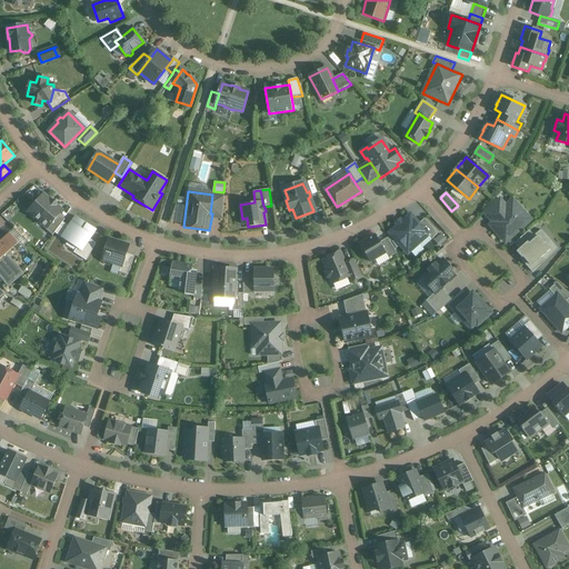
[(43,195),(28,211),(47,228),(48,228),(60,215),(63,211),(57,206),(57,200),(51,201),(43,195)]
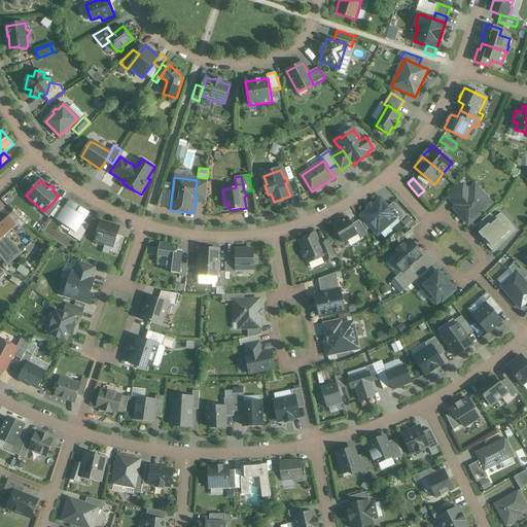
[(208,182),(197,180),(195,198),(197,198),(207,199),(208,182)]
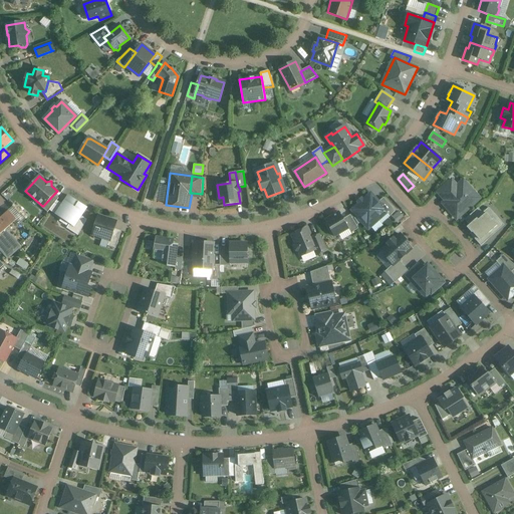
[(441,206),(456,223),(481,201),(463,181),(457,186),(452,180),(437,194),(445,203),(441,206)]
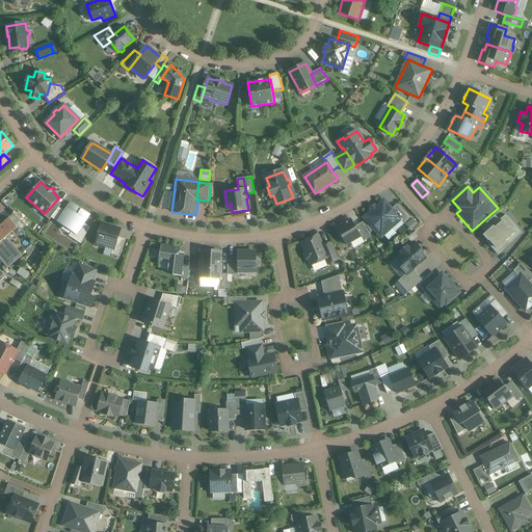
[(56,201),(45,213),(44,213),(43,214),(49,220),(51,218),(51,217),(58,208),(60,205),(56,201)]
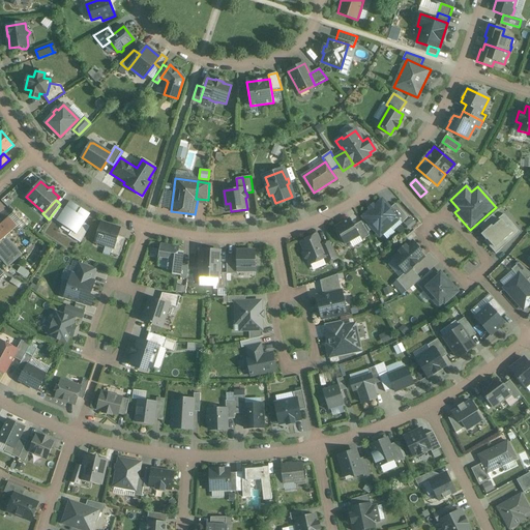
[(390,209),(382,200),(364,216),(370,222),(370,225),(373,228),(376,229),(381,235),(399,219),(399,218),(390,209)]
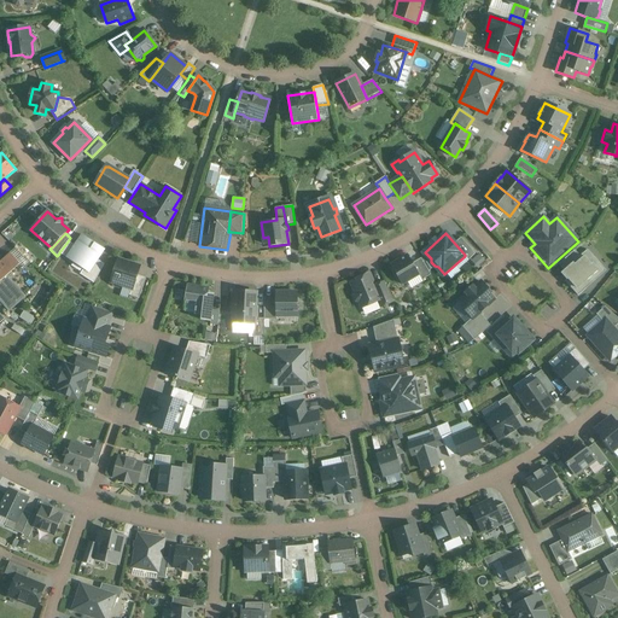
[(104,250),(82,235),(75,246),(68,258),(83,269),(89,273),(98,260),(104,250)]
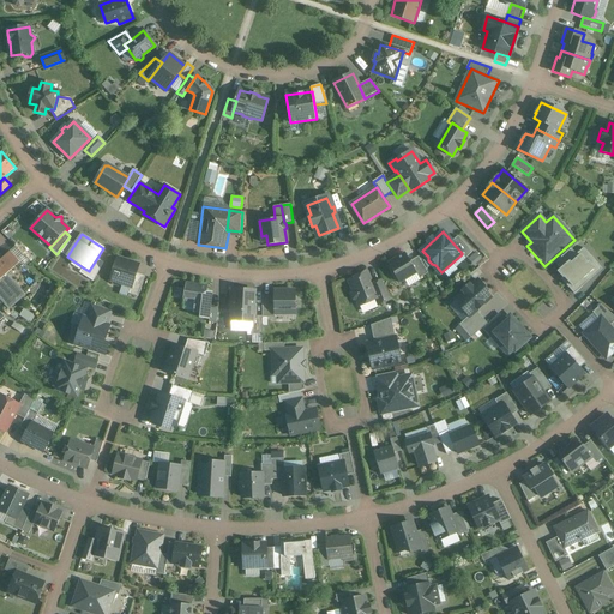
[(473,252),(458,236),(452,242),(462,253),(462,254),(465,258),(473,252)]
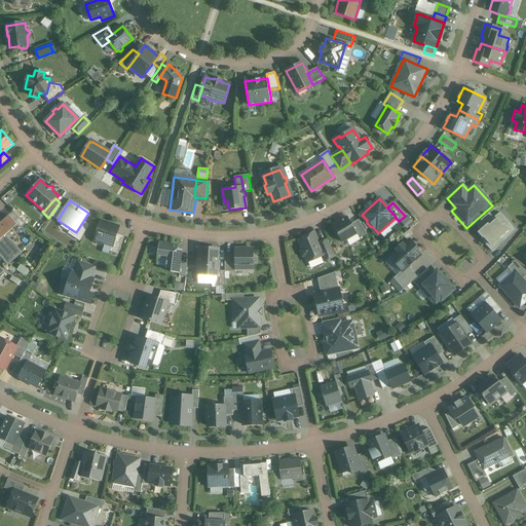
[(58,205),(50,215),(50,216),(58,220),(64,210),(58,205)]
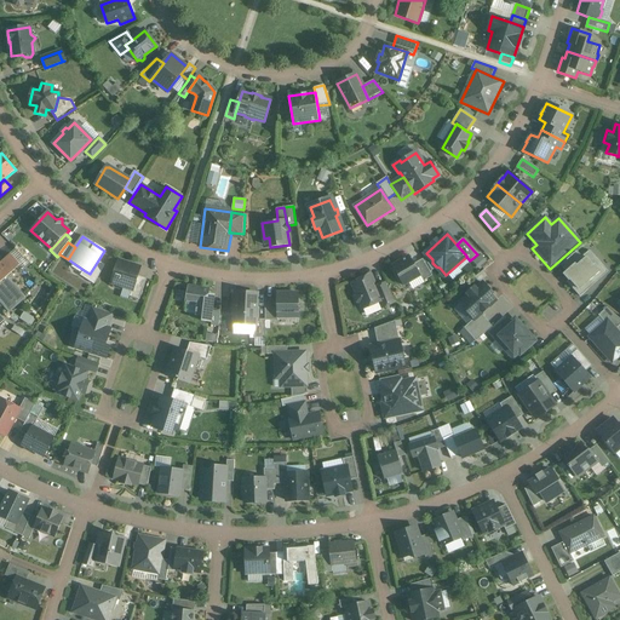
[(13,252),(0,263),(0,299),(11,313),(28,298),(10,276),(24,264),(13,252)]
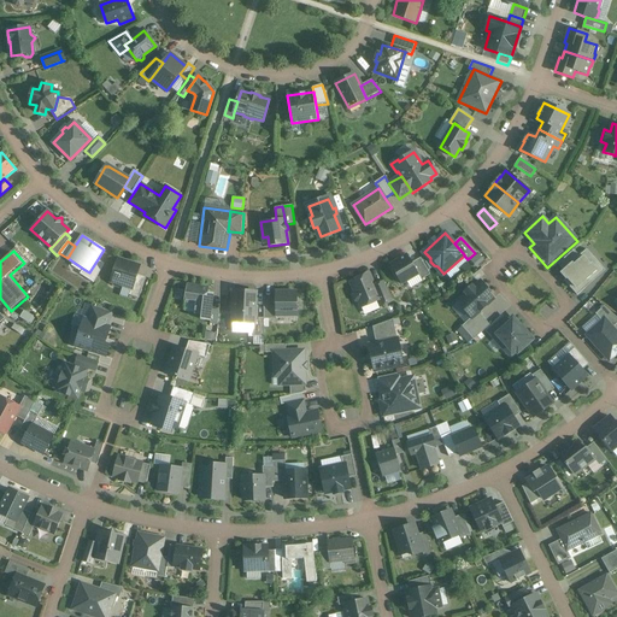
[(558,278),(576,299),(605,272),(586,253),(580,258),(574,252),(557,266),(563,274),(558,278)]
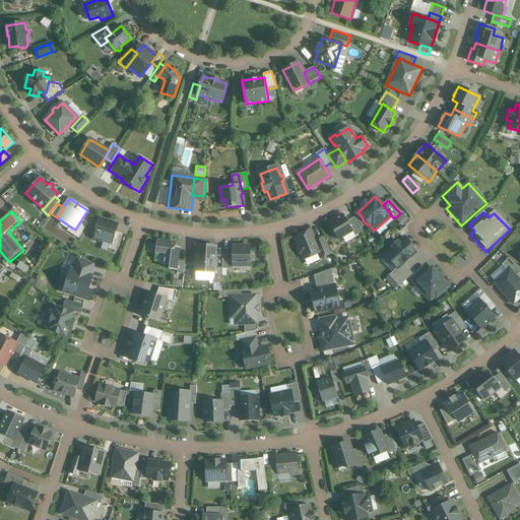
[(343,214),(329,223),(338,240),(352,232),(353,232),(347,221),(343,214)]
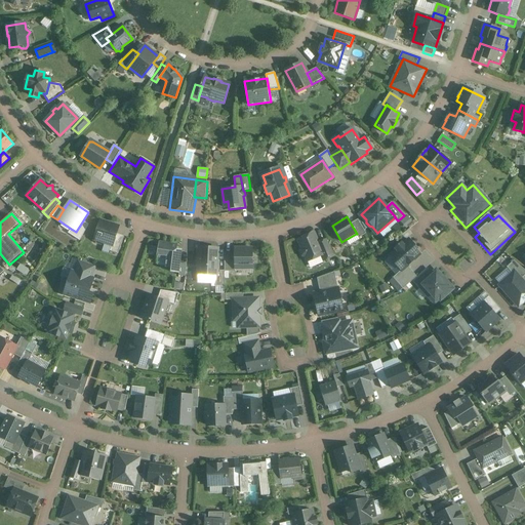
[(366,234),(358,219),(351,224),(357,234),(356,234),(359,238),(366,234)]
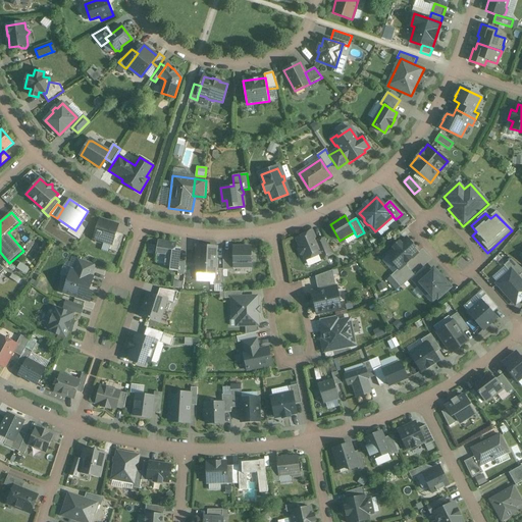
[(83,219),(75,230),(70,227),(67,231),(79,240),(89,223),(83,219)]
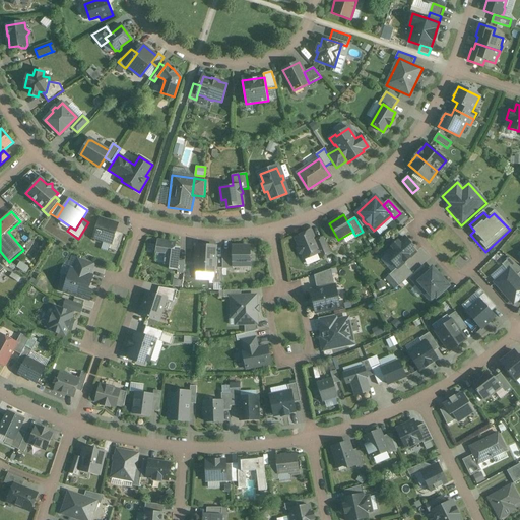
[(117,224),(100,219),(93,238),(94,238),(96,240),(102,242),(104,241),(111,243),(115,232),(117,224)]
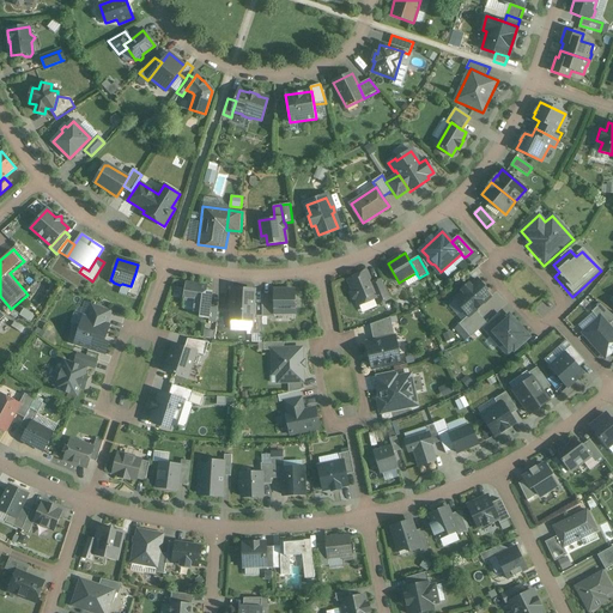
[(145,275),(135,273),(131,286),(128,293),(138,296),(145,275)]
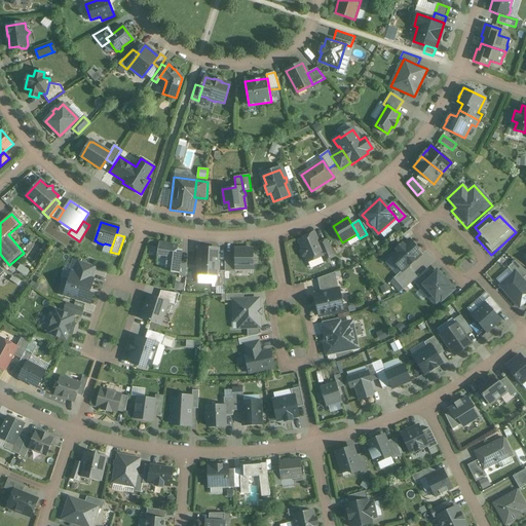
[(314,234),(299,240),(303,249),(302,252),(303,256),(306,257),(308,262),(323,256),(324,256),(318,243),(314,234)]
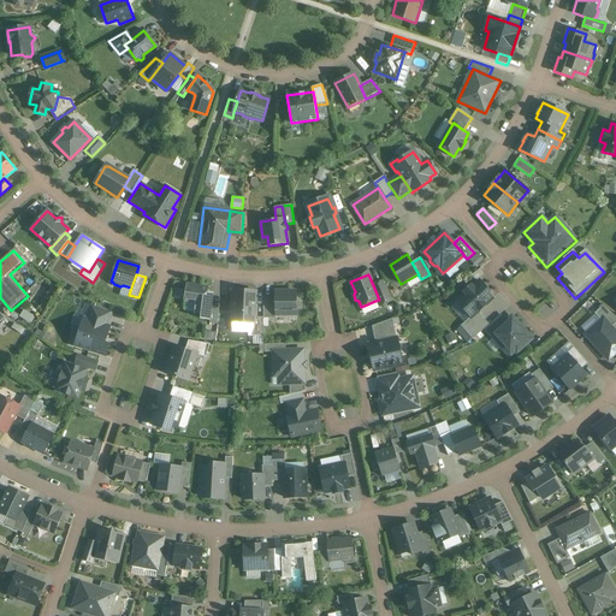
[(384,282),(373,285),(379,300),(378,300),(380,306),(392,301),(384,282)]
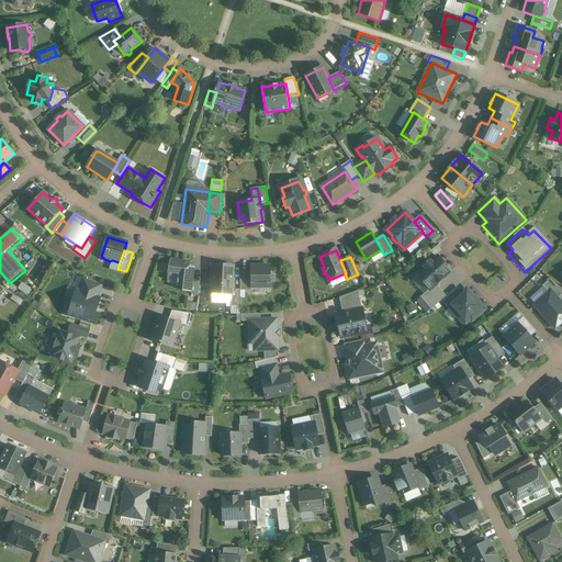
[(416,276),(430,292),(452,272),(437,257),(416,276)]
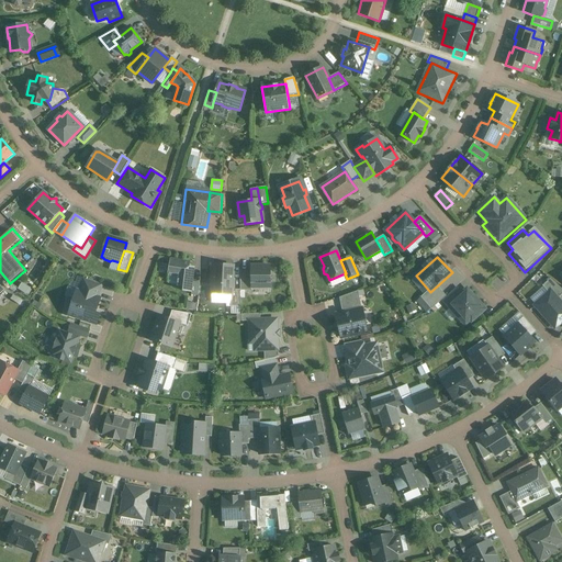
[(190,262),(170,259),(168,273),(179,274),(178,287),(183,287),(183,291),(191,292),(194,268),(190,267),(190,262)]
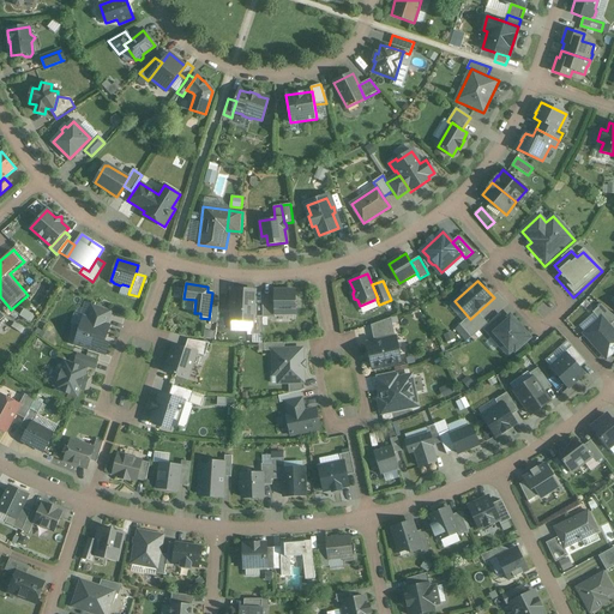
[(254,292),(233,290),(233,300),(230,302),(230,307),(233,311),(232,320),(253,321),(253,317),(254,292)]
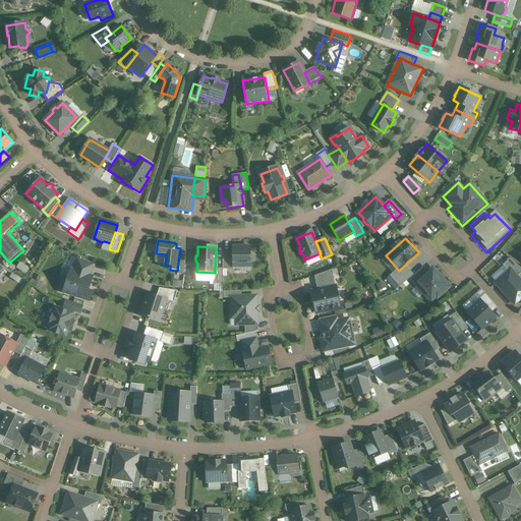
[(250,246),(233,246),(233,250),(233,267),(251,267),(250,246)]
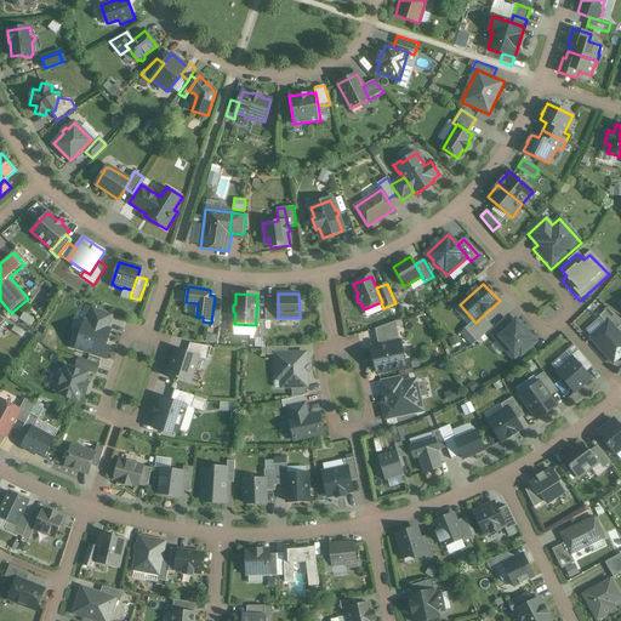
[(278,318),(278,298),(266,298),(266,320),(278,320),(278,318)]
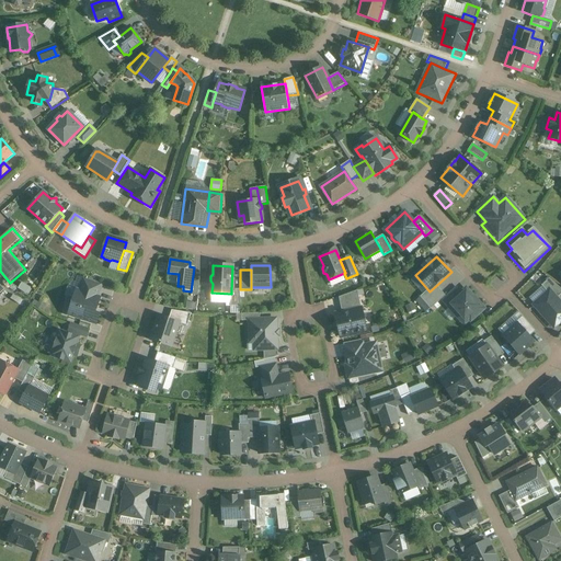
[(83,275),(79,290),(98,297),(102,285),(83,275)]
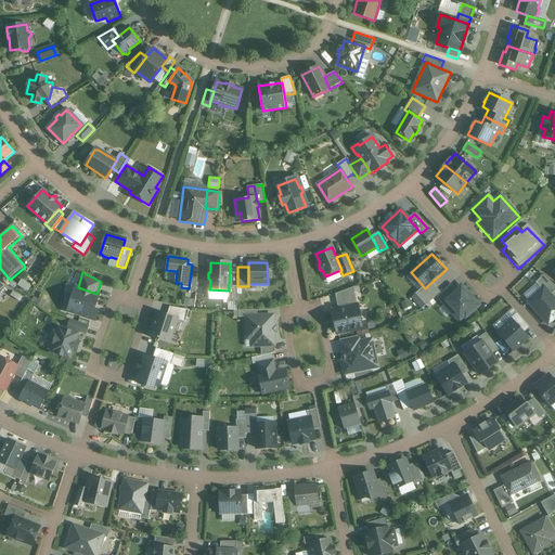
[(540,282),(544,287),(552,296),(554,293),(554,288),(544,278),(540,282)]
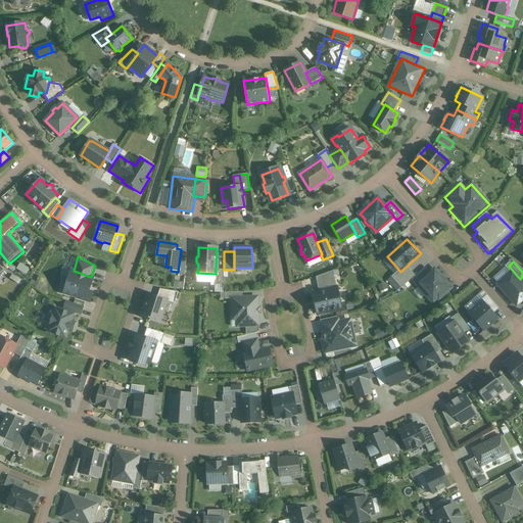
[(63,293),(89,302),(93,292),(89,291),(93,278),(91,277),(74,271),(72,270),(68,278),(65,277),(63,284),(66,285),(63,293)]
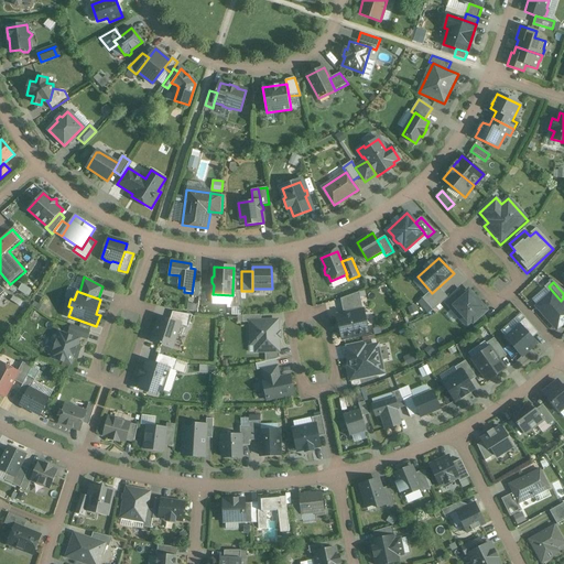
[(241,291),(232,291),(232,295),(231,307),(241,307),(241,291)]
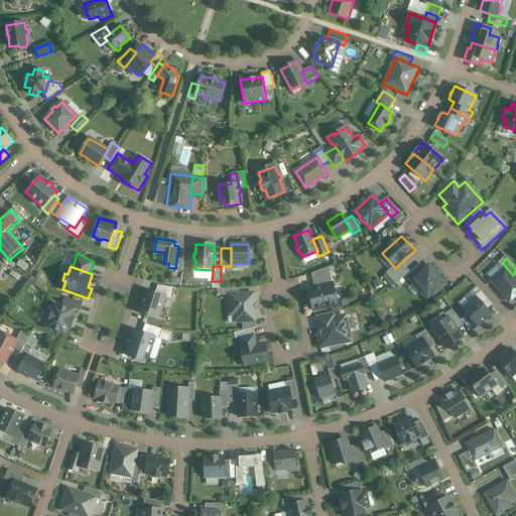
[(408,280),(426,300),(445,283),(431,267),(427,271),(422,266),(408,280)]
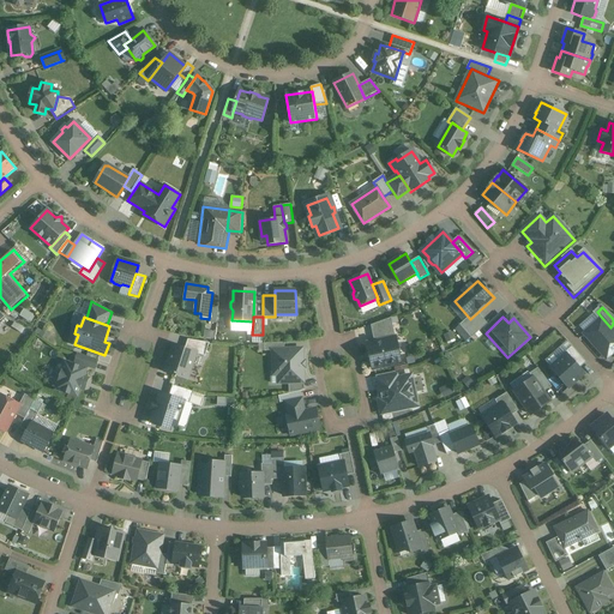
[(396,337),(391,318),(372,326),(374,342),(396,337)]
